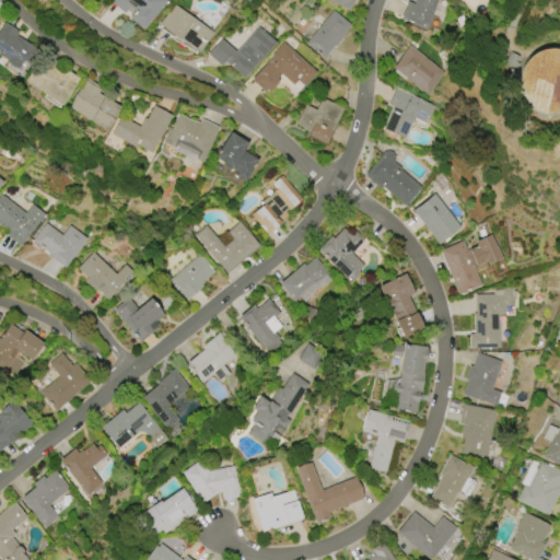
[(164,0),(166,1),(141,30),(128,19),(135,11),(129,7),(124,14),(109,2),(111,0),(164,0)]
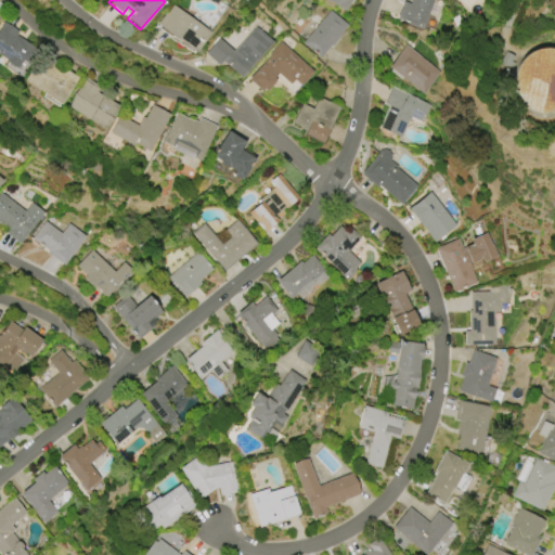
[(350,0),(344,11),(327,0),(350,0)]
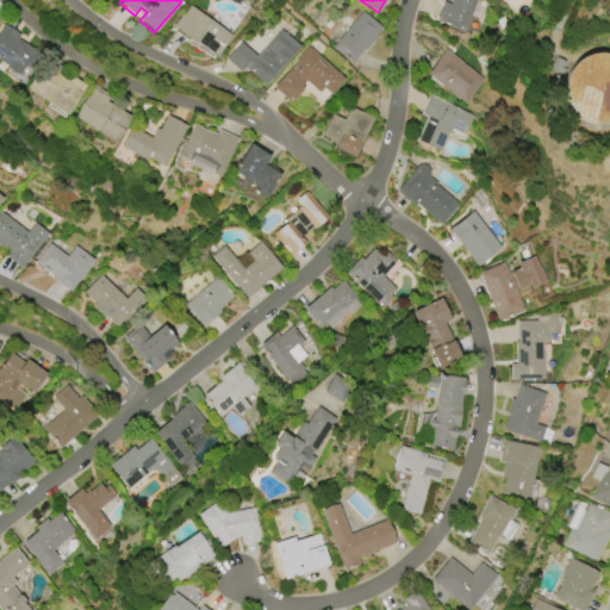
[(475,0),(464,33),(435,22),(442,2),(449,5),(450,0),(475,0)]
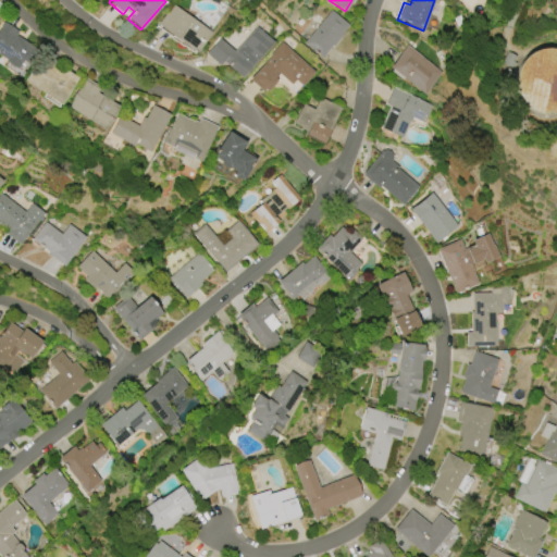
[(173,4),(210,33),(195,53),(158,25),(173,4)]
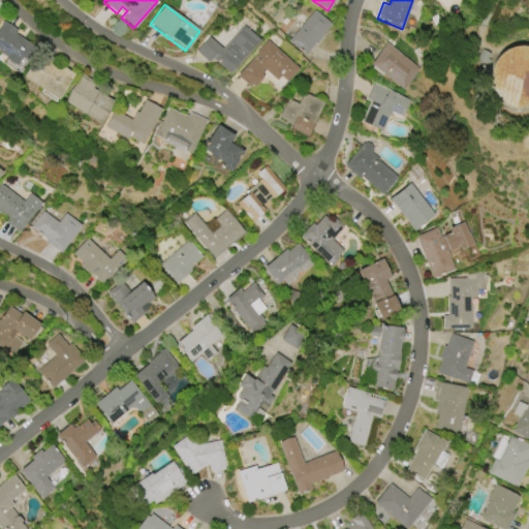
[(315,10),(331,24),(323,33),(324,34),(315,44),(314,43),(304,56),(287,41),(315,10)]
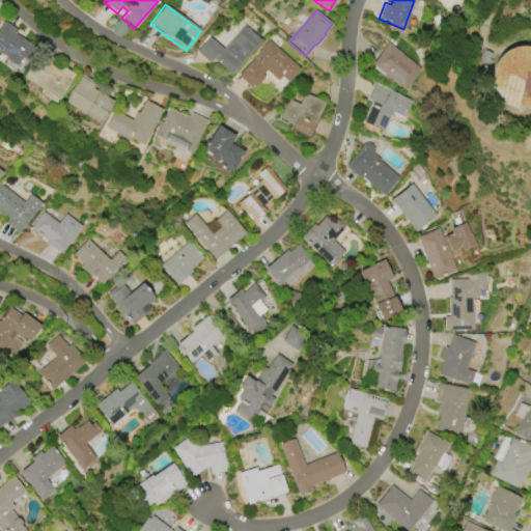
[(0,25),(2,22),(16,30),(14,34),(35,48),(26,62),(20,58),(15,66),(3,59),(4,57),(0,54),(0,25)]
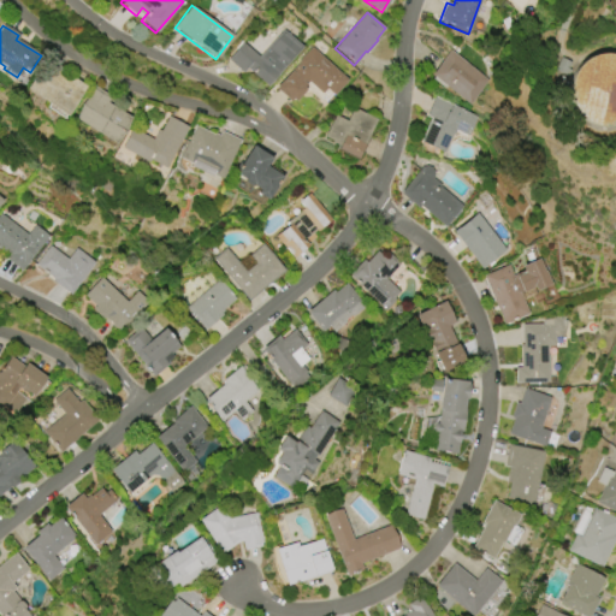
[(302,47),(266,87),(246,67),(242,72),(229,59),(243,42),(259,57),(283,30),(302,47)]
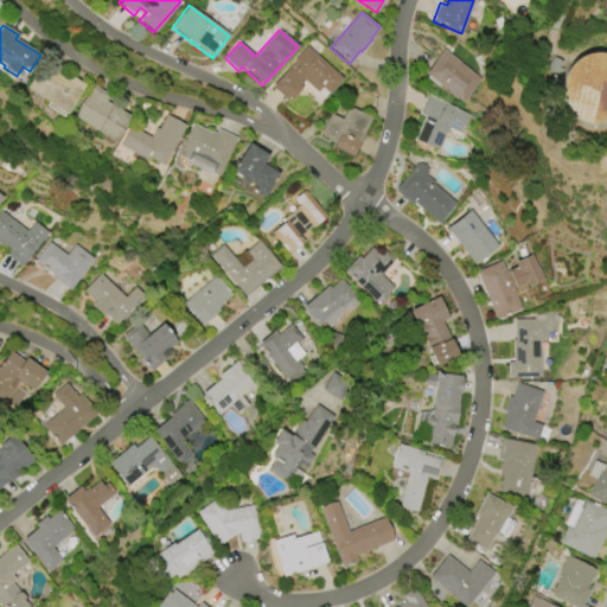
[(307,46),(342,78),(327,94),(321,88),(317,93),(304,81),(299,85),(301,88),(289,100),(287,97),(285,100),(270,87),(294,62),(294,61),(307,46)]
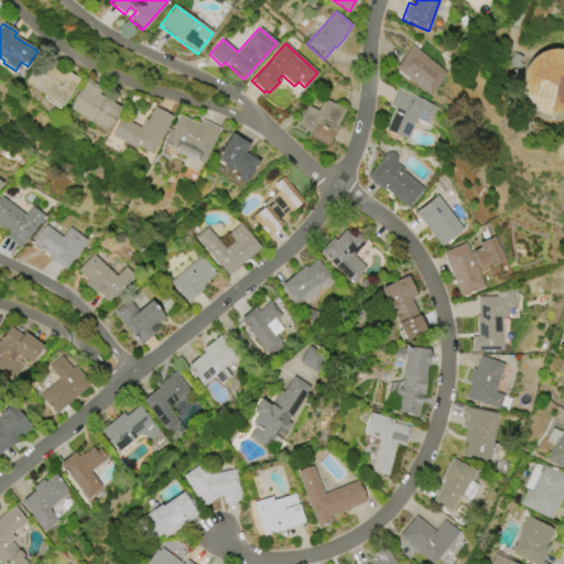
[(412,46),(447,74),(430,96),(394,68),(412,46)]
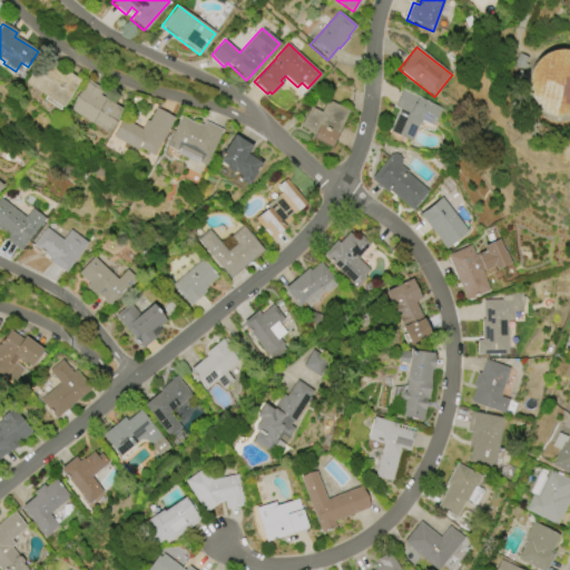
[(553,117),(547,115),(542,112),(538,109),(533,105),(530,100),(528,95),(527,89),(526,82),(527,77),(529,71),(531,66),(534,61),(539,57),(543,53),(549,51),(554,50),(561,49),(567,50),(569,51),(569,116),(564,117),(559,117),(553,117)]
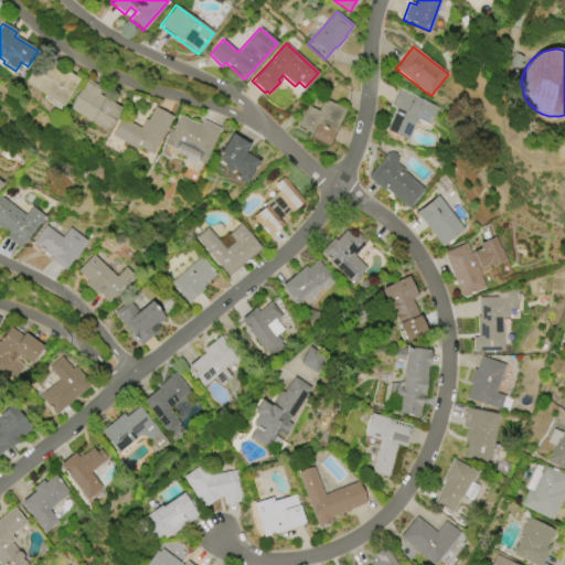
[(60,106),(22,82),(41,53),(55,63),(52,67),(61,73),(63,70),(77,80),(60,106)]
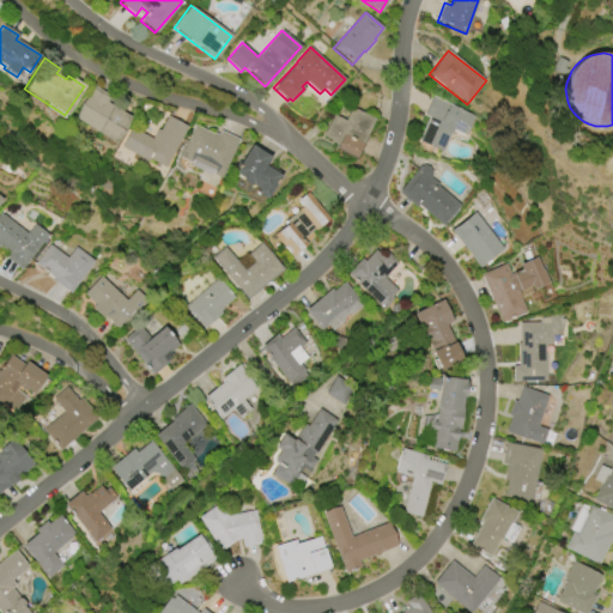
[(552,70),(558,58),(568,62),(565,68),(568,70),(565,77),(552,70)]
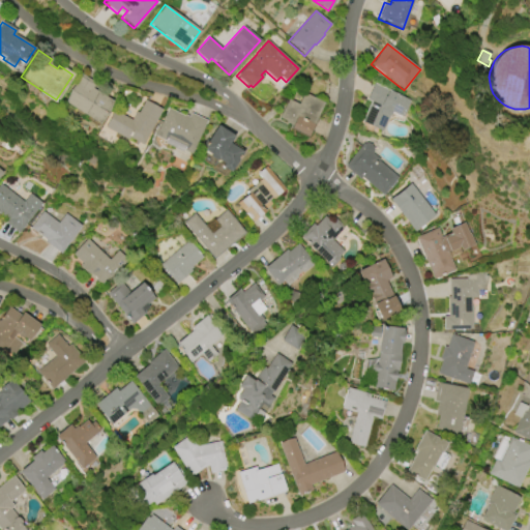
[(80,74),(95,83),(91,88),(112,100),(106,113),(97,123),(63,102),(68,90),(77,81),(76,81),(80,74)]
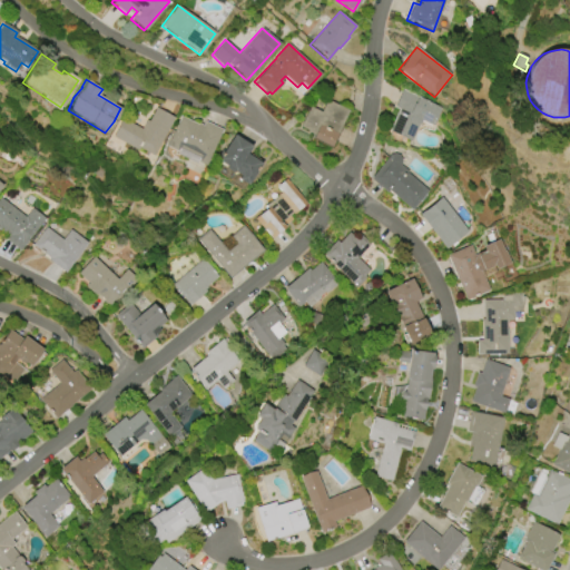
[(410,141),(387,130),(399,109),(394,107),(403,89),(441,108),(433,126),(421,119),(410,141)]
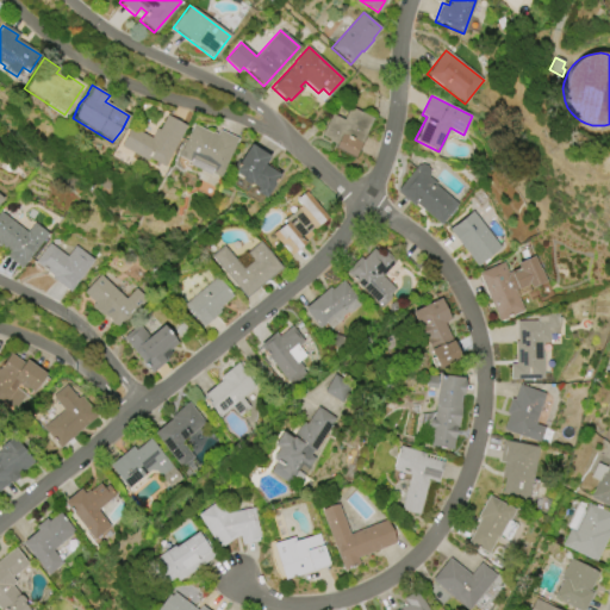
[(350,107),(373,118),(354,159),(334,148),(335,145),(328,142),(328,139),(321,136),(331,113),(343,119),(350,107)]
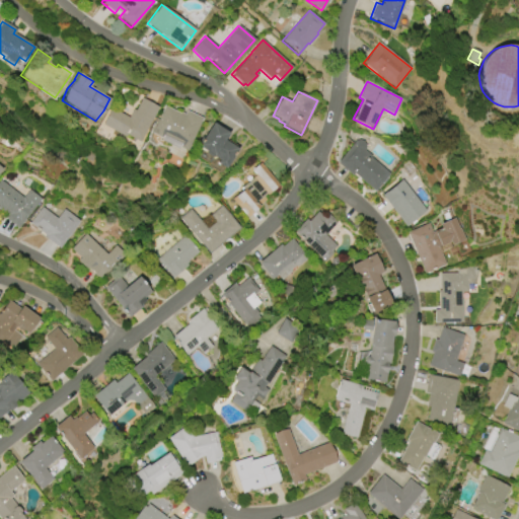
[(101,126),(110,108),(127,119),(132,109),(134,110),(141,97),(158,107),(138,142),(126,135),(124,138),(101,126)]
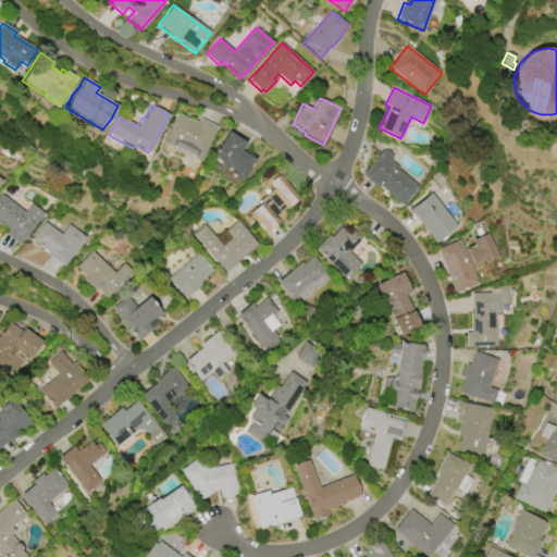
[(162,143),(176,113),(194,122),(194,121),(198,123),(200,119),(217,126),(199,162),(192,158),(193,157),(173,147),(173,148),(162,143)]
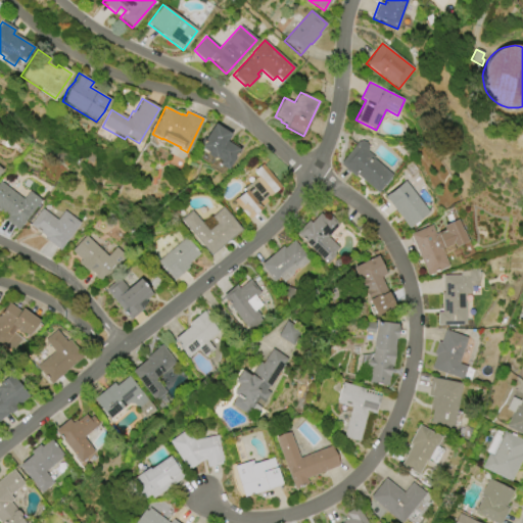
[(199,147),(215,124),(231,135),(227,141),(240,150),(226,171),(218,164),(221,161),(215,158),(215,159),(212,159),(208,156),(207,154),(201,150),(202,149),(199,147)]
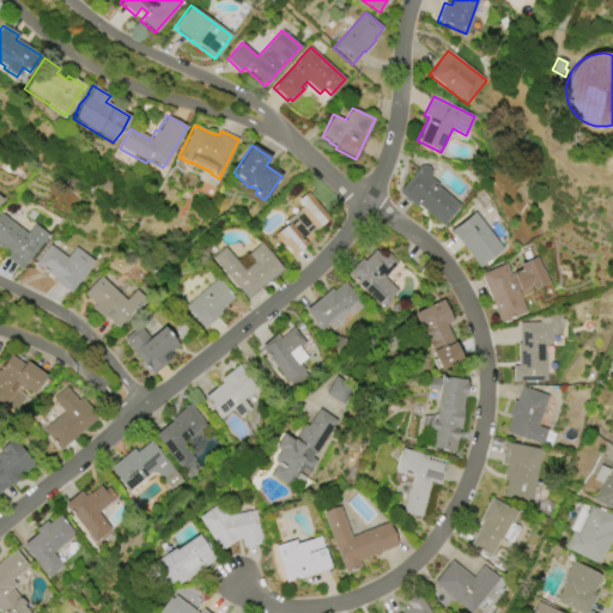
[(461,206),(443,226),(417,205),(414,208),(396,193),(419,167),(424,165),(428,167),(431,171),(431,176),(430,177),(438,184),(437,186),(461,206)]
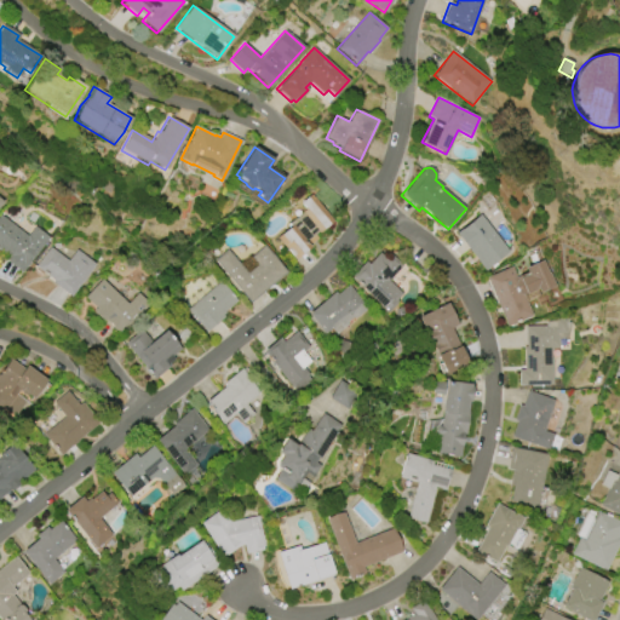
[(311,195),(333,220),(319,233),(317,231),(314,235),(317,239),(309,246),(310,247),(294,259),(276,237),(291,227),(288,224),(305,210),(300,204),(311,195)]
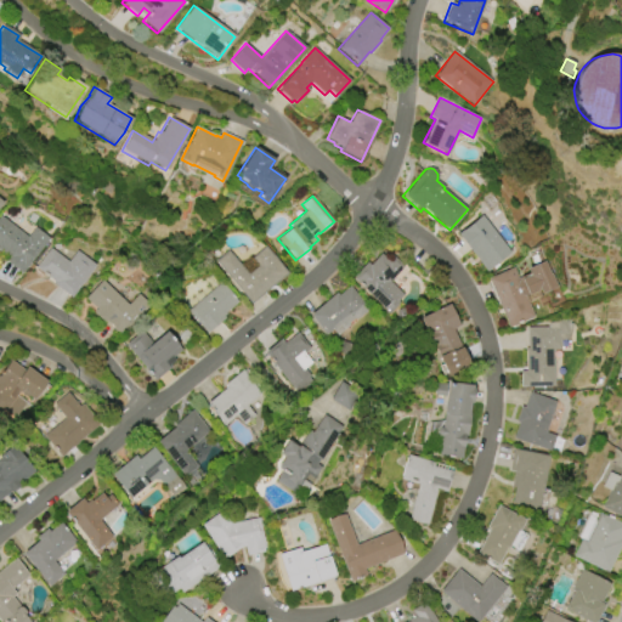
[(481,214),(512,253),(487,272),(457,233),(481,214)]
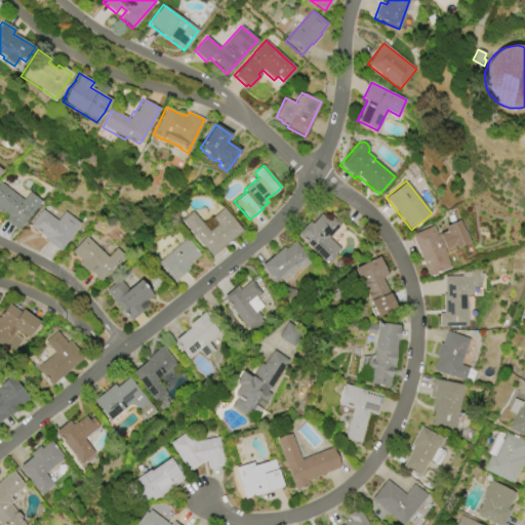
[(0,183),(1,182),(24,200),(30,192),(41,201),(17,231),(3,218),(5,216),(0,211),(0,183)]
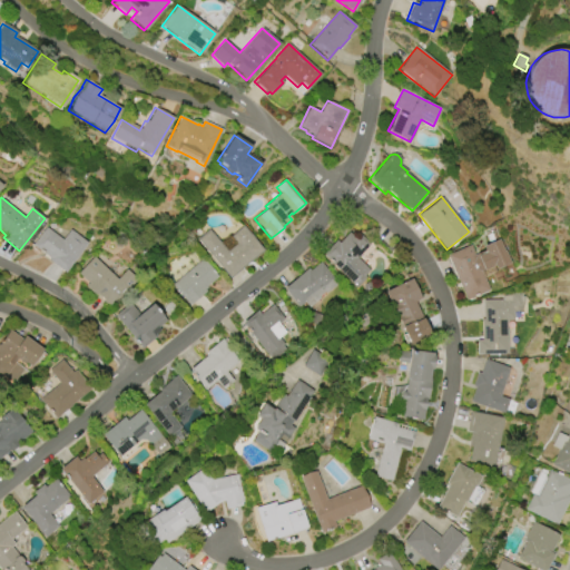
[(228,278),(197,239),(208,229),(226,252),(236,244),(231,236),(244,226),(263,251),(228,278)]
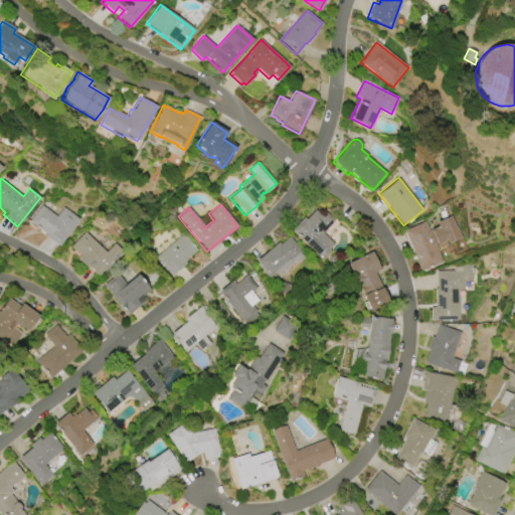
[(42,205),(56,216),(63,207),(78,220),(57,246),(43,234),(44,232),(38,228),(40,227),(36,224),(34,225),(29,221),(42,205)]
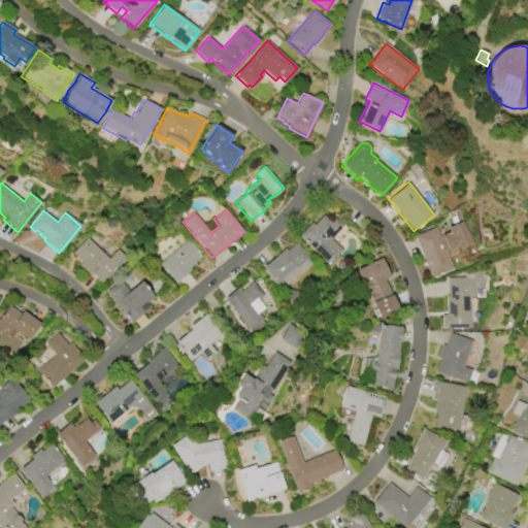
[(331,267),(298,236),(311,223),(315,225),(324,216),(330,222),(334,218),(343,227),(331,239),(342,251),(338,256),(340,258),(331,267)]
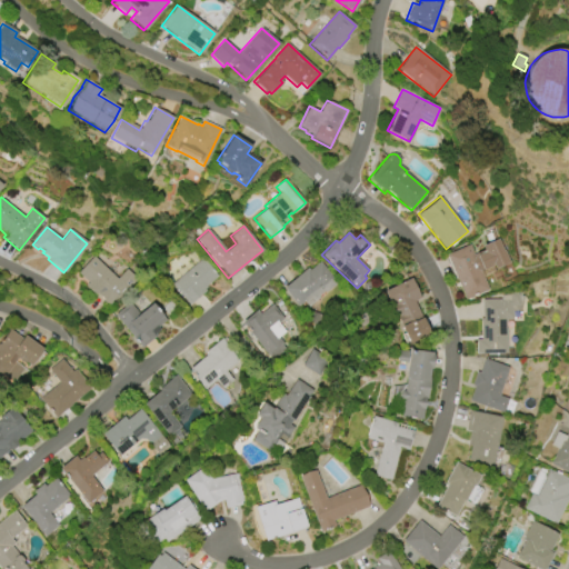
[(446,256),(469,246),(473,256),(483,251),(481,246),(498,239),(502,251),(503,250),(509,262),(495,269),(493,266),(480,271),(488,290),(465,300),(446,256)]
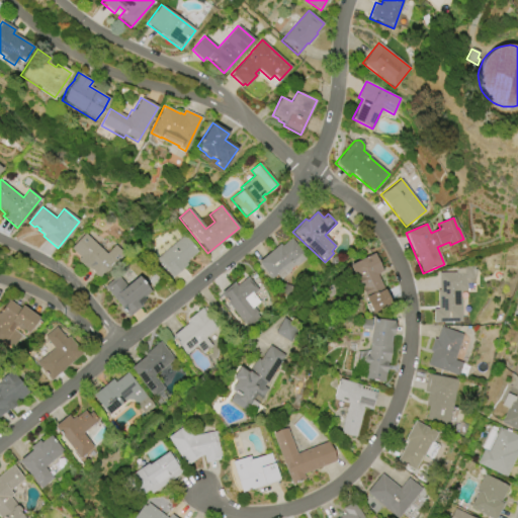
[(85,234),(106,254),(115,245),(124,255),(114,265),(112,263),(98,277),(87,267),(85,269),(77,260),(79,258),(70,249),(85,234)]
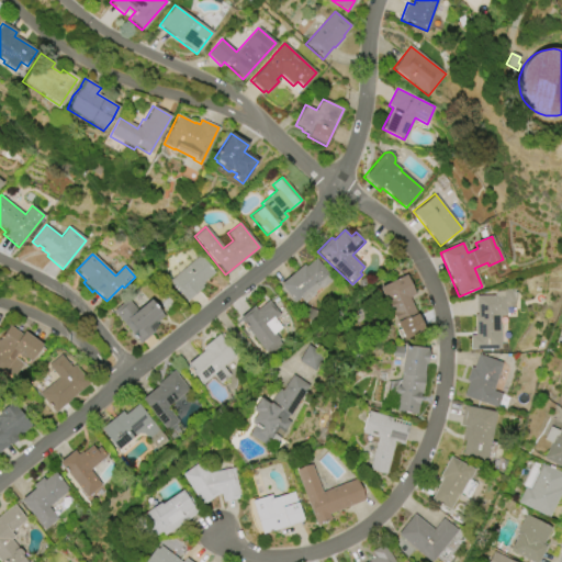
[(186,302),(169,281),(201,256),(215,273),(202,283),(204,284),(202,287),(202,288),(186,302)]
